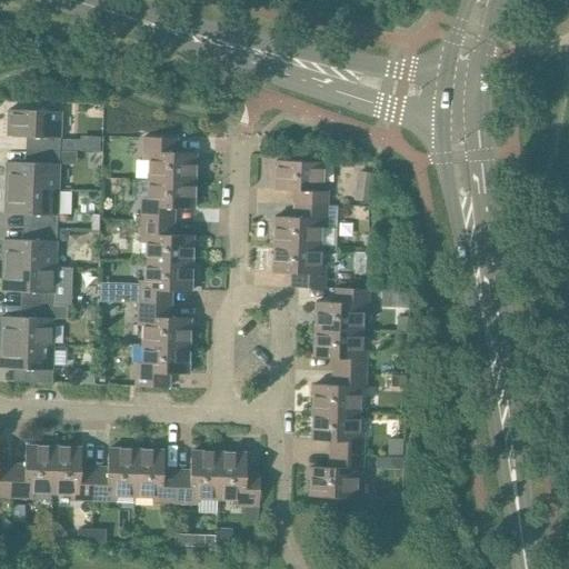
[(9,109),(8,137),(27,137),(27,149),(59,151),(60,138),(60,111),(9,109)]
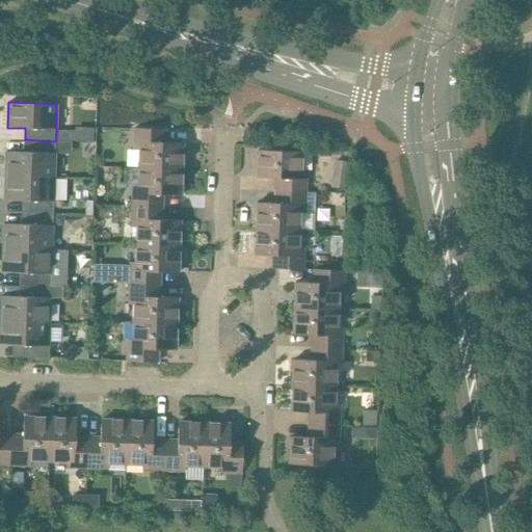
[(135,127),(134,141),(139,141),(139,166),(182,168),(183,142),(164,141),(162,141),(162,129),(165,129),(165,128),(135,127)]
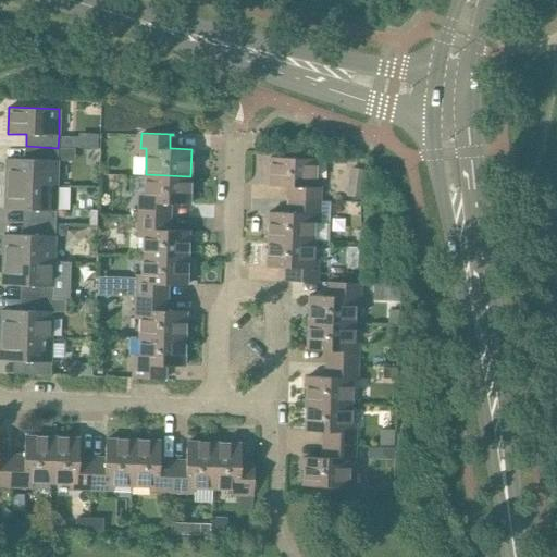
[(57,186),(58,148),(26,146),(25,159),(7,158),(7,184),(57,186)]
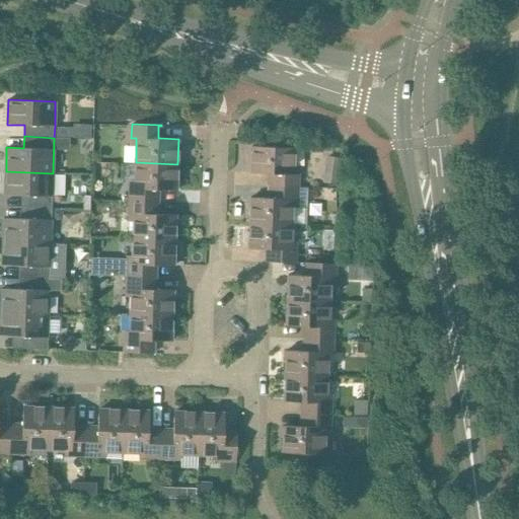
[(252,147),(251,173),(270,173),(273,174),(273,187),(299,187),(299,173),(294,173),(295,148),(252,147)]
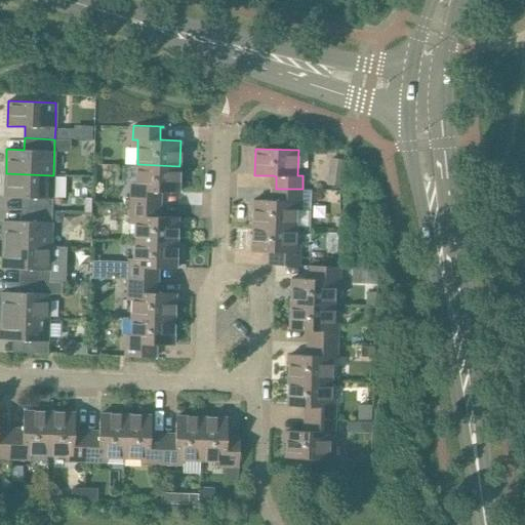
[(346,161),(330,159),(326,186),(341,188),(346,161)]
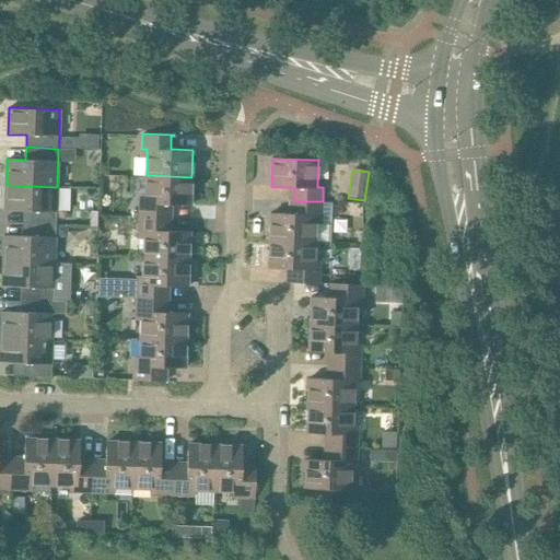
[(140,201),(139,216),(167,217),(168,203),(172,203),(190,205),(191,177),(147,175),(146,201),(140,201)]
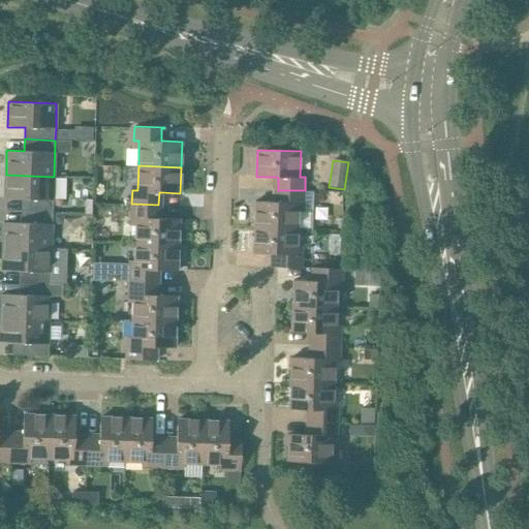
[(52,212),(54,177),(6,175),(5,198),(23,199),(22,211),(52,212)]
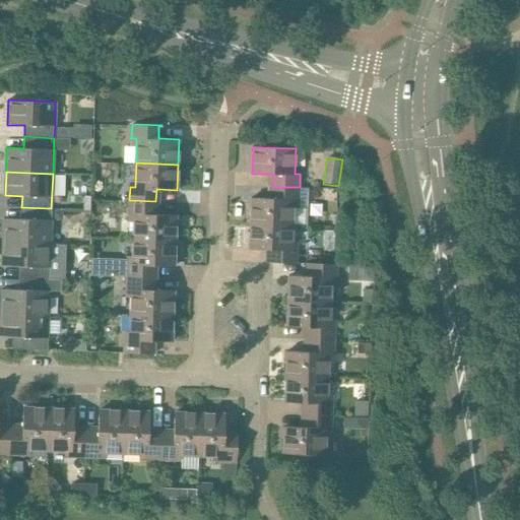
[(251,198),(250,223),(293,225),(294,200),(299,201),(300,187),(273,187),(272,199),(269,199),(251,198)]
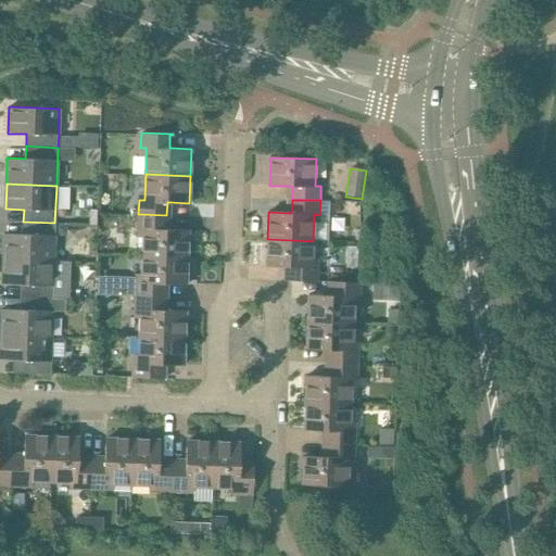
[(138,228),(137,249),(142,249),(142,255),(187,256),(188,229),(169,228),(166,228),(166,215),(138,214),(138,228)]
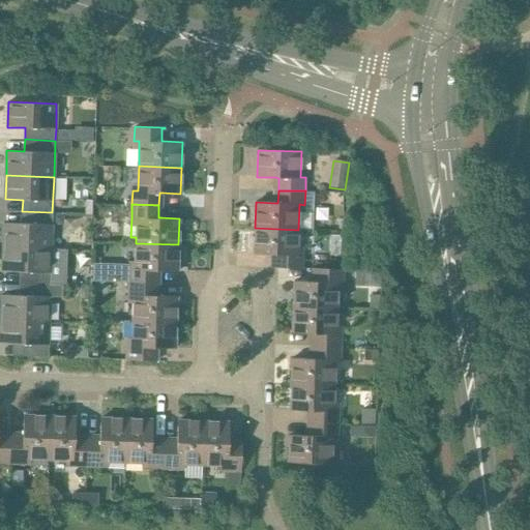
[(4,223),(3,246),(51,248),(52,225),(52,213),(52,212),(22,211),(22,223),(4,223)]
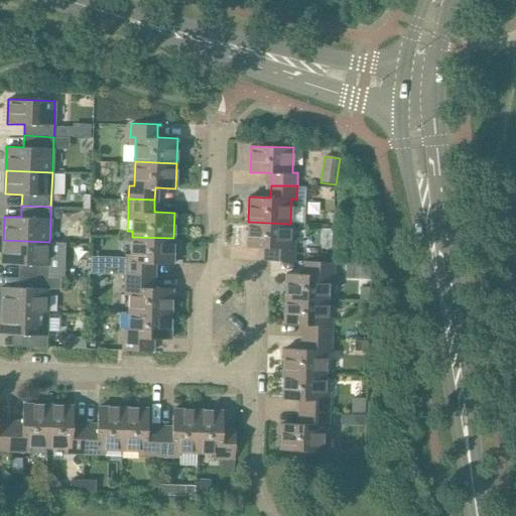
[(62,208),(51,208),(51,219),(62,219),(62,208)]
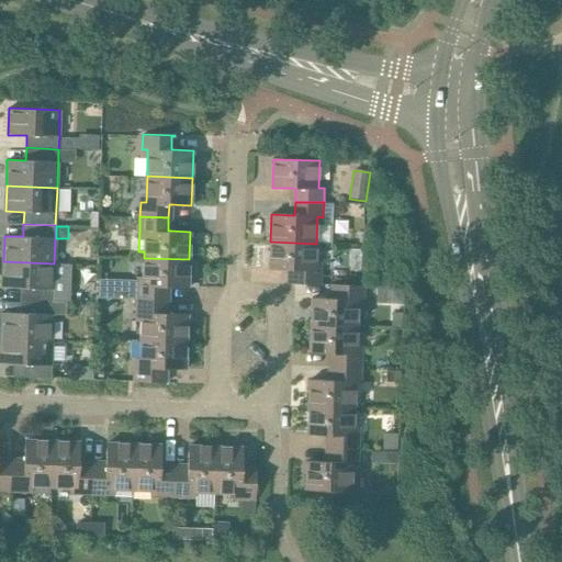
[(270,242),(270,269),(289,270),(293,270),(292,282),(289,282),(289,284),(295,284),(321,285),(321,270),(316,270),(316,244),(270,242)]
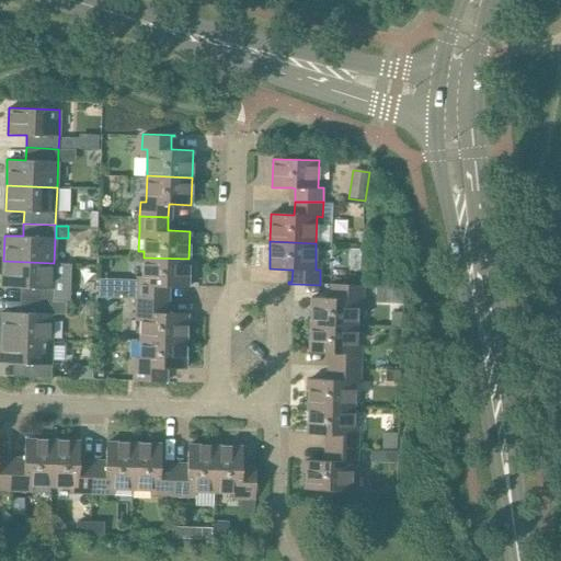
[(137,298),(169,299),(169,285),(189,286),(189,259),(144,258),(142,284),(137,283),(137,298)]
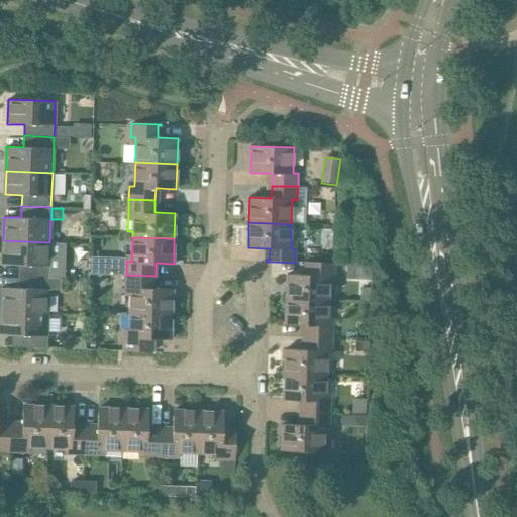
[(48,270),(49,242),(3,240),(2,265),(20,266),(19,277),(48,278),(48,270)]
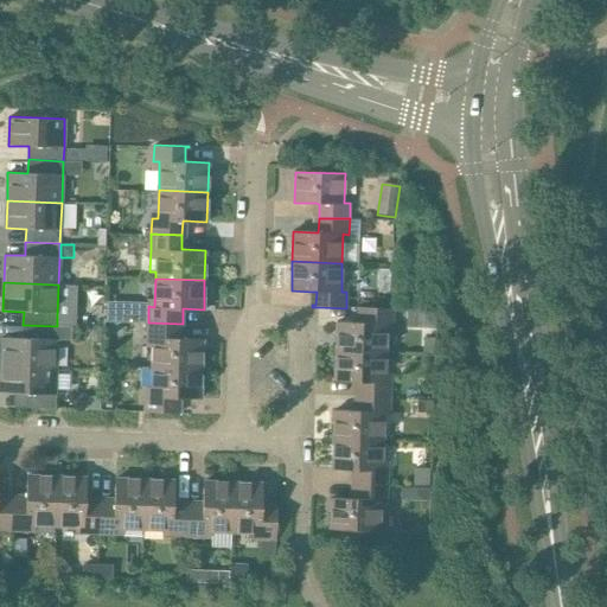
[(336,321),(334,351),(384,353),(385,325),(391,325),(391,308),(357,307),(357,308),(360,308),(360,323),(357,323),(336,321)]
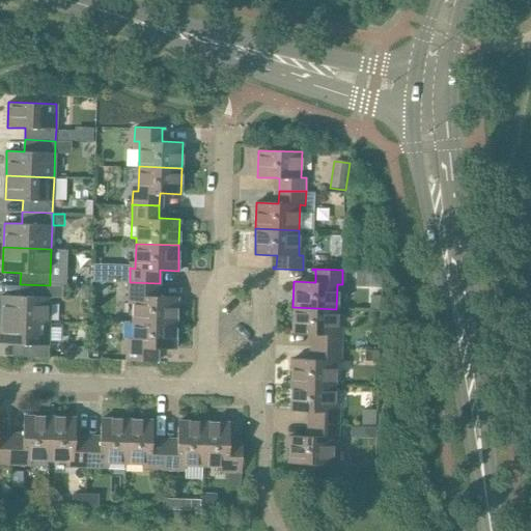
[(130,282),(129,296),(134,296),(133,320),(176,322),(177,296),(159,296),(156,296),(157,283),(130,282)]
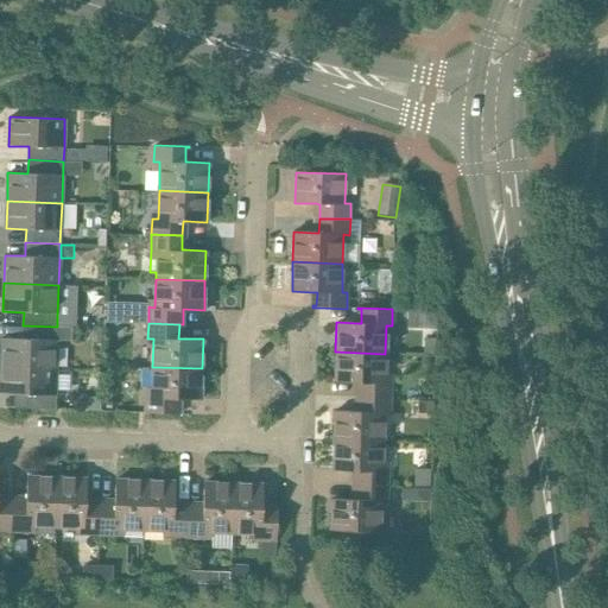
[(1,366),(55,368),(56,341),(71,341),(73,327),(57,327),(23,325),(23,339),(2,337),(1,366)]
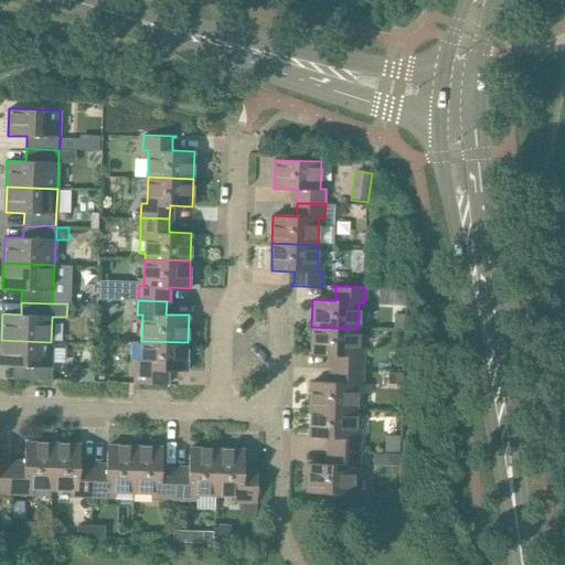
[(311,327),(311,354),(330,355),(334,355),(333,369),(362,370),(363,355),(358,355),(358,329),(311,327)]
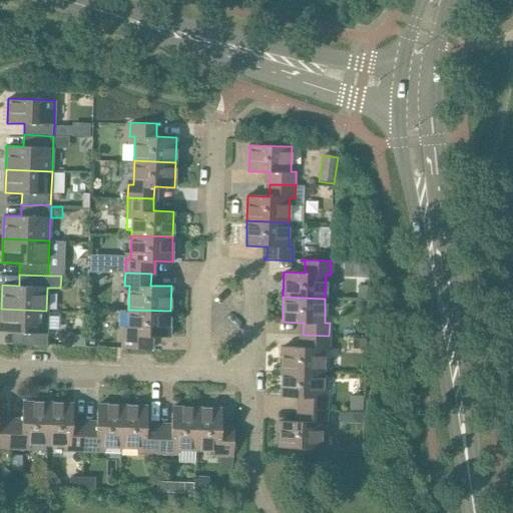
[(46,311),(1,309),(0,326),(0,332),(17,333),(17,345),(45,346),(46,311)]
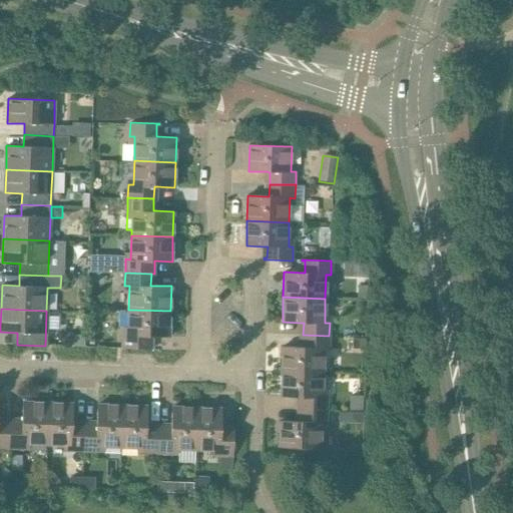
[(170,311),(128,310),(127,334),(122,334),(122,347),(151,348),(151,336),(169,336),(170,311)]
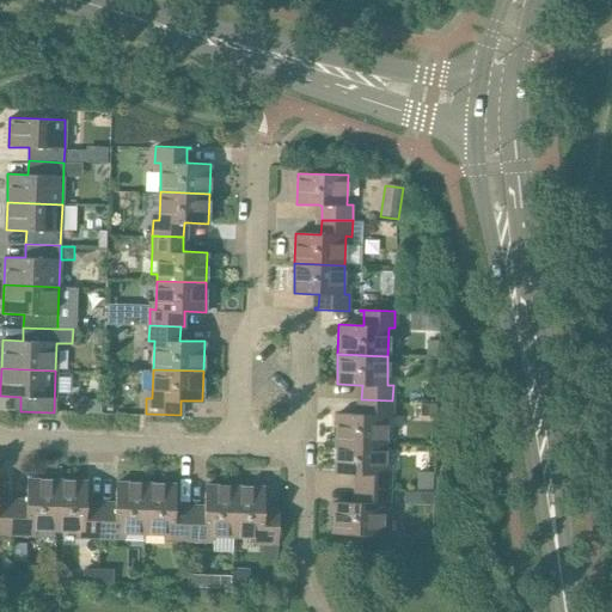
[(336,414),(336,444),(385,445),(386,416),(392,416),(392,401),(361,399),(361,414),(357,414),(336,414)]
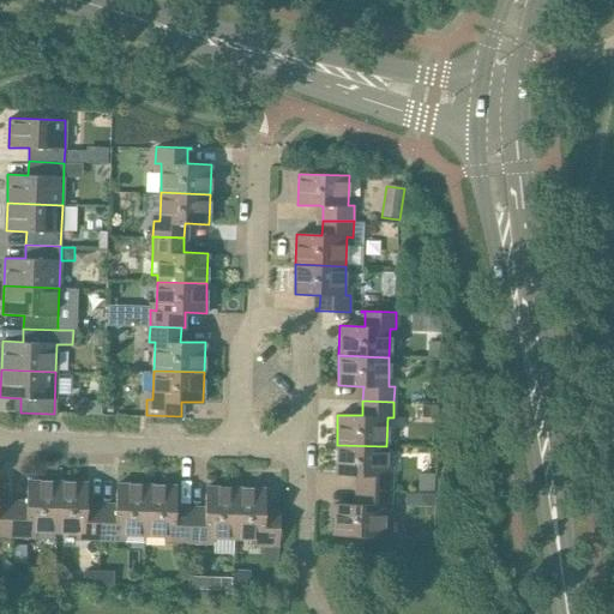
[(337,445),(336,475),(356,475),(360,476),(360,491),(391,491),(391,475),(385,475),(386,446),(337,445)]
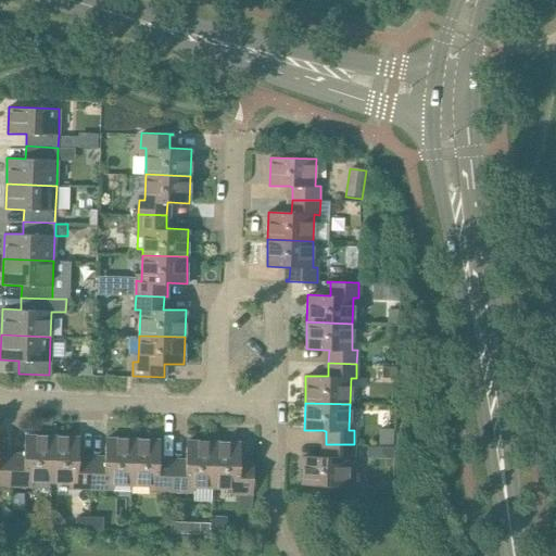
[(11,458),(10,487),(24,487),(24,481),(50,482),(52,437),(25,436),(24,455),(24,458),(11,458)]
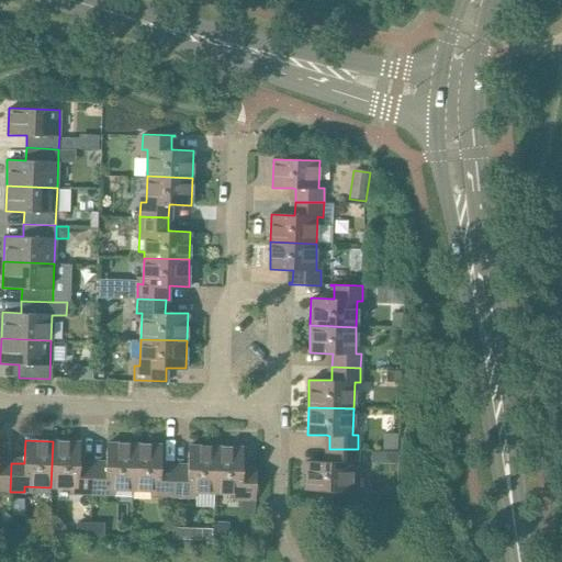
[(53,441),(51,487),(77,489),(77,494),(91,494),(93,465),(93,462),(86,462),(83,465),(79,465),(79,462),(80,442),(53,441)]
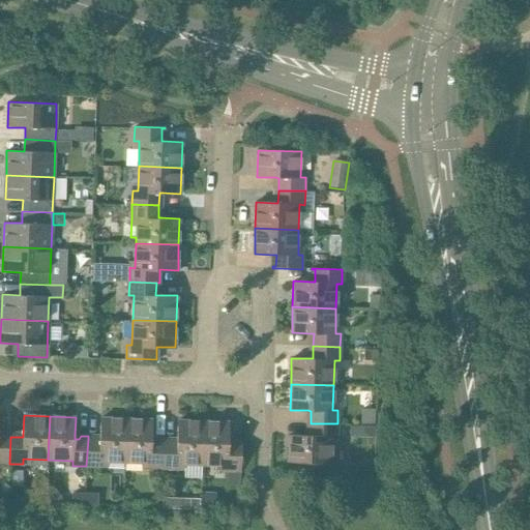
[(88,439),(86,466),(100,467),(100,462),(125,463),(127,419),(100,418),(100,436),(100,440),(88,439)]
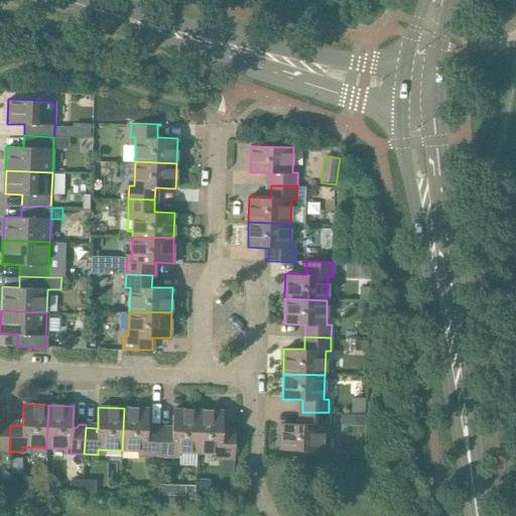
[(124,408),(122,450),(146,450),(146,456),(159,457),(160,430),(148,430),(148,426),(149,409),(124,408)]
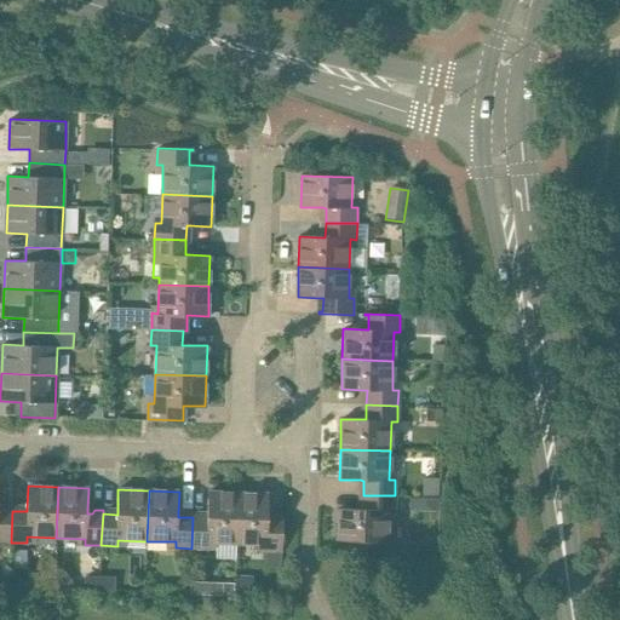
[(193,517),(191,549),(207,549),(207,543),(236,544),(239,493),(208,493),(207,514),(207,517),(193,517)]
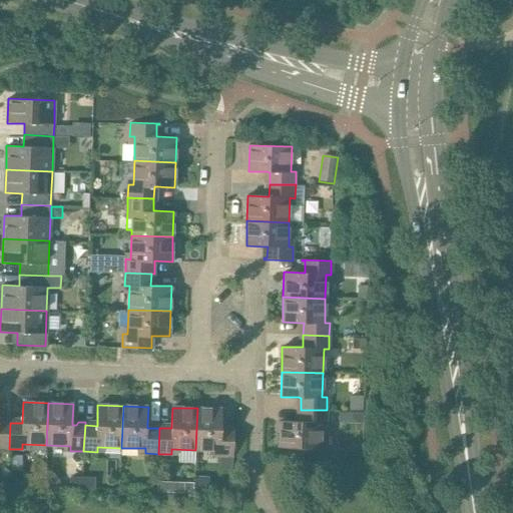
[(197,408),(195,450),(219,451),(219,456),(232,456),(233,456),(234,427),(233,427),(232,431),(221,430),(221,427),(222,409),(197,408)]
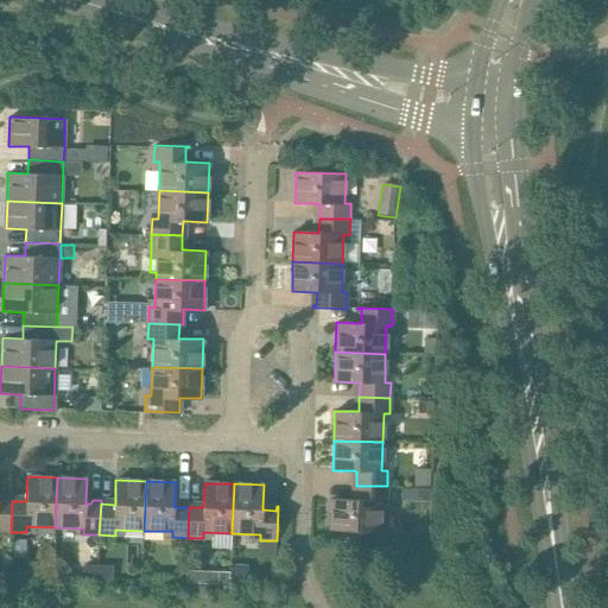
[(331,499),(330,530),(380,532),(381,501),(387,502),(387,486),(356,486),(356,500),(352,500),(331,499)]
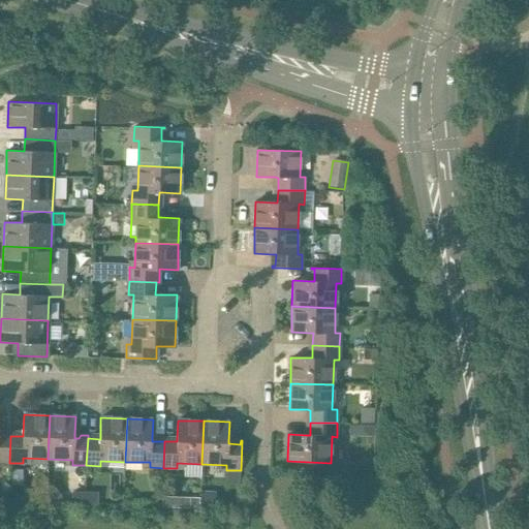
[(346,435),(359,435),(360,424),(347,424),(346,435)]
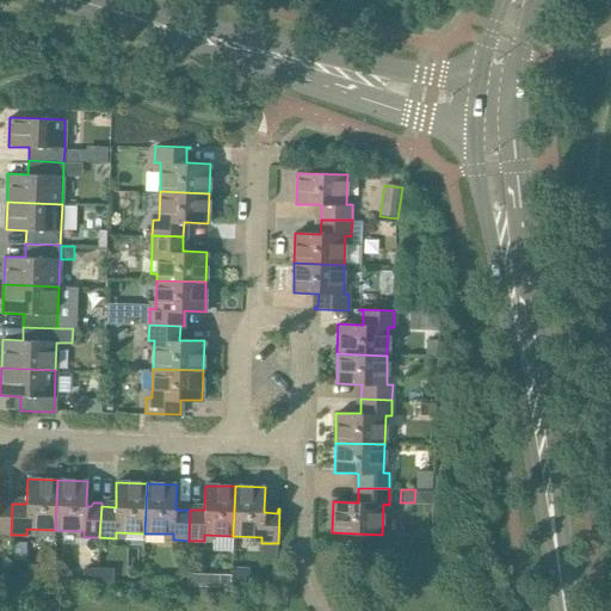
[(0,534),(11,535),(12,504),(0,503),(0,534)]
